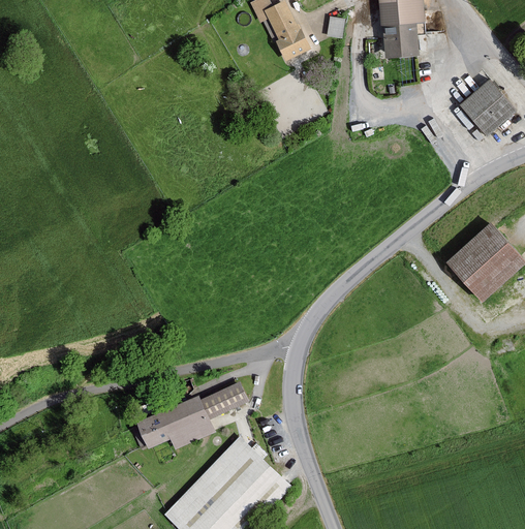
[(272,6),(268,0),(252,0),(249,2),(258,21),(268,17),(279,39),(276,40),(285,59),(309,47),(300,28),(297,30),(283,1),(272,6)]
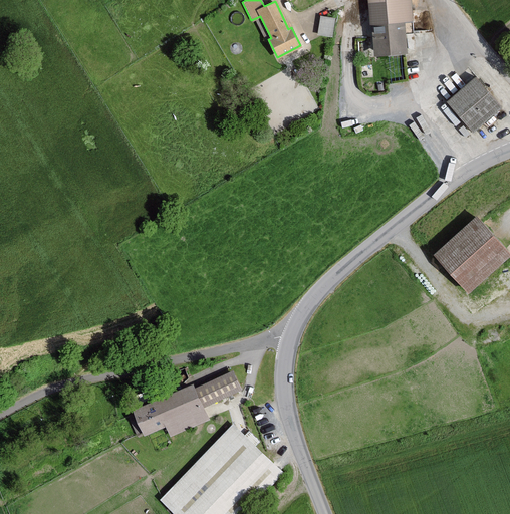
[(409,20),(406,0),(369,0),(374,54),(406,51),(403,20),(409,20)]
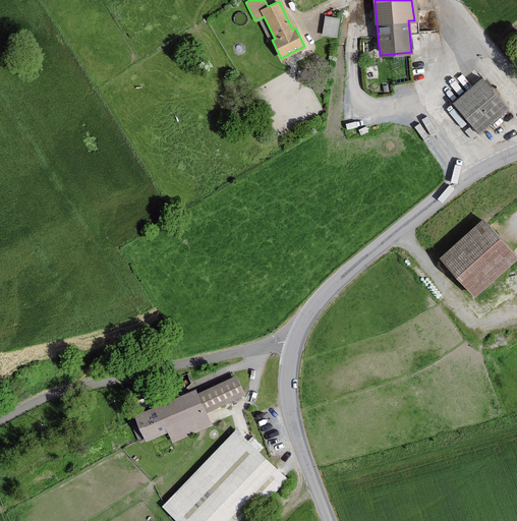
[(336,19),(323,17),(321,35),(333,37),(336,19)]
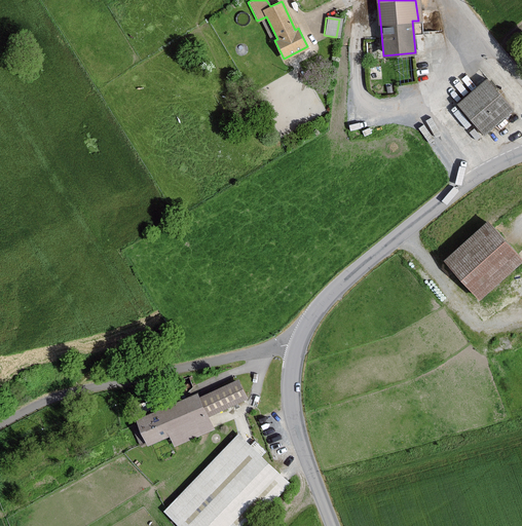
[(509,110),(484,81),(458,103),(483,132),(509,110)]
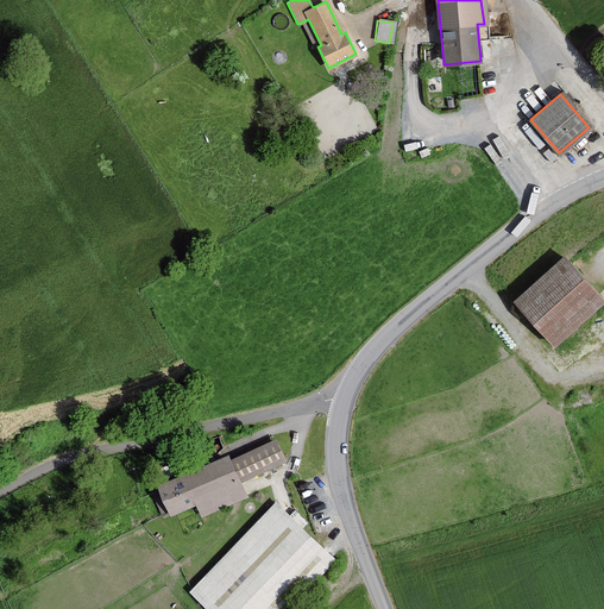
[(603,301),(562,257),(513,302),(554,346),(603,301)]
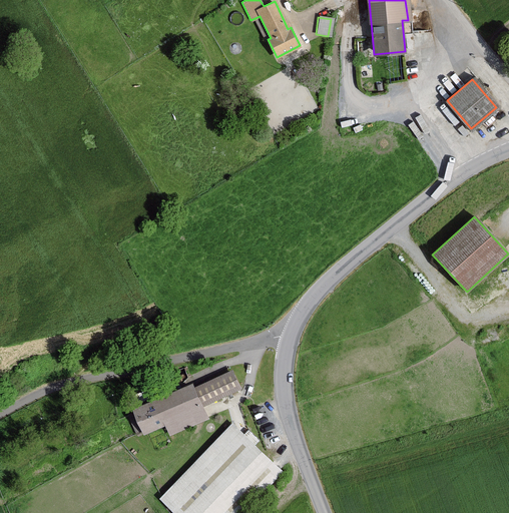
[(229,371),(195,387),(204,406),(238,391),(229,371)]
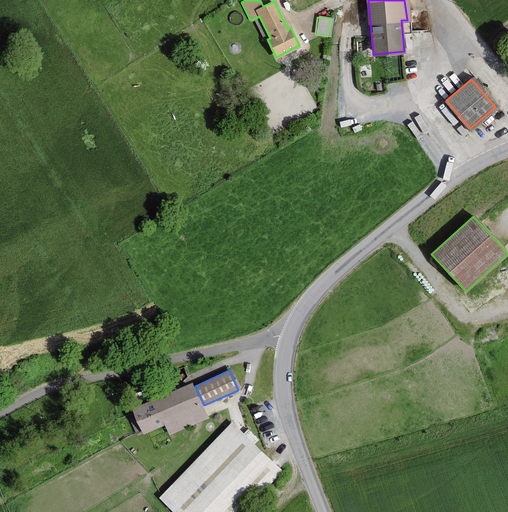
[(205,417),(190,383),(152,400),(153,403),(133,411),(142,432),(164,423),(168,433),(205,417)]
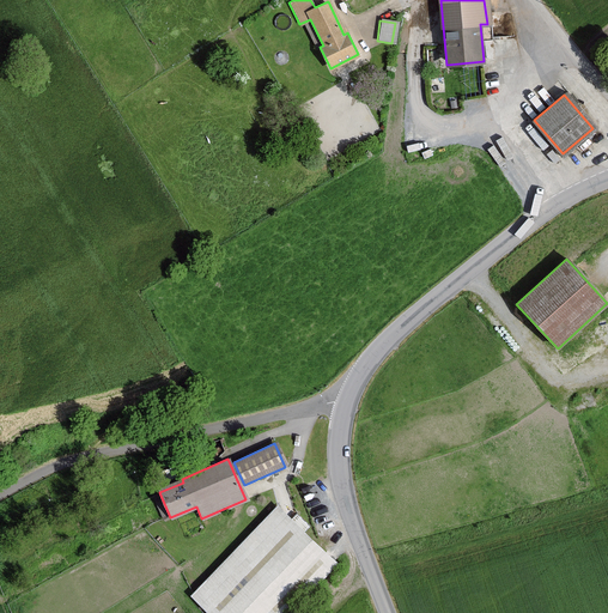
[(287,612),(335,564),(274,508),(188,599),(202,612),(287,612)]
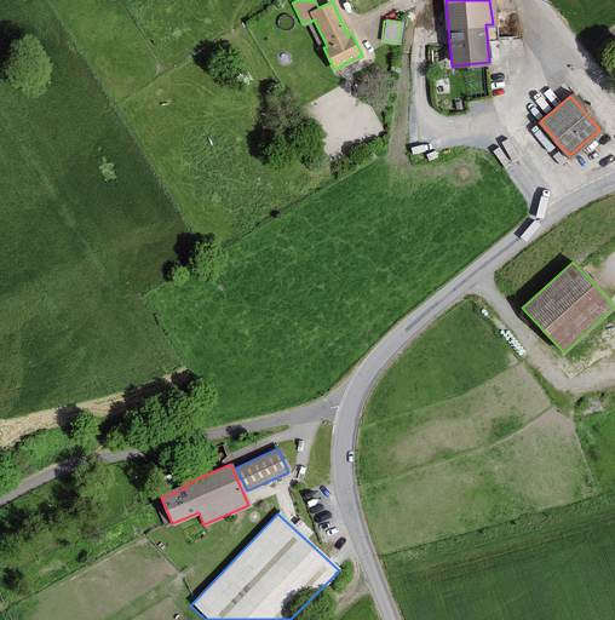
All buildings are outlined.
